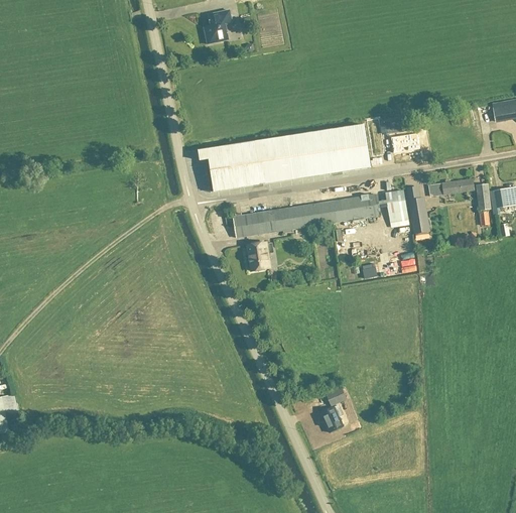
[(206,43),(227,38),(223,22),(230,21),(228,9),(207,14),(209,25),(202,26),(206,43)]
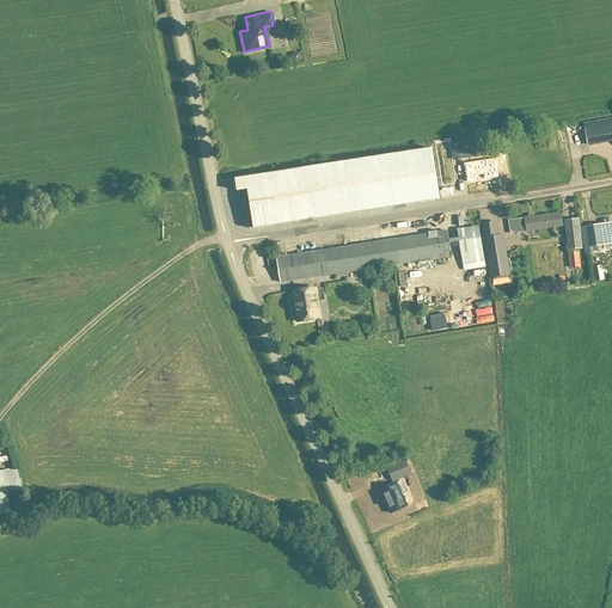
[(587,143),(611,139),(611,123),(583,129),(587,143)]
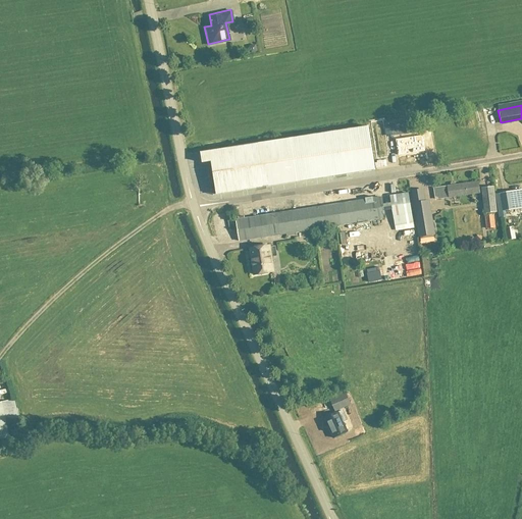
[(367,125),(200,151),(202,161),(211,160),(216,193),(374,168),(367,125)]
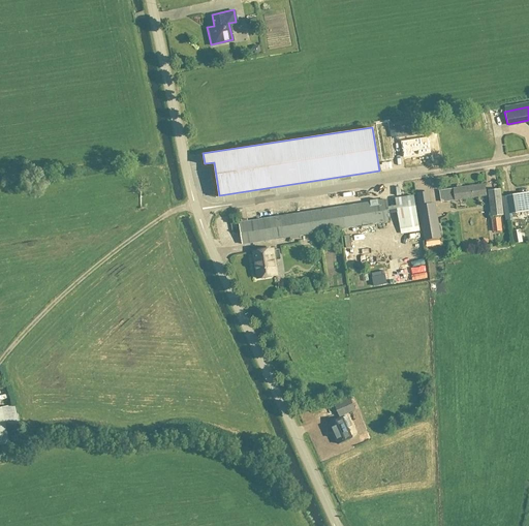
[(440,199),(485,194),(484,183),(439,189),(440,199)]
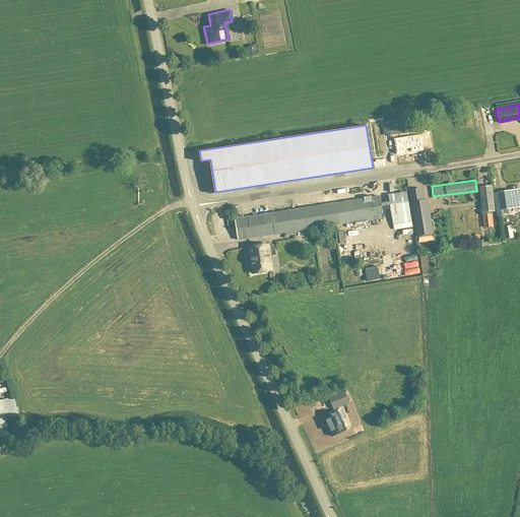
[(481,211),(488,210),(494,209),(491,185),(478,186),(481,211)]
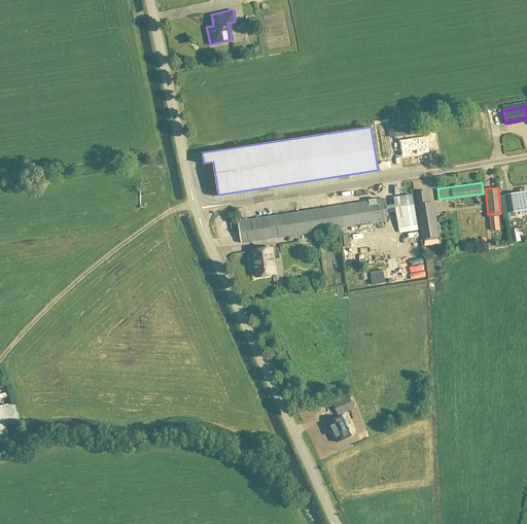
[(526,209),(526,194),(526,190),(505,194),(507,207),(516,206),(517,211),(526,209)]
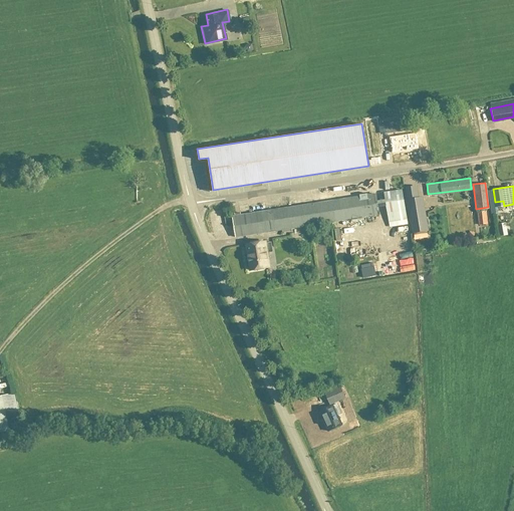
[(406,218),(401,189),(383,191),(388,221),(406,218)]
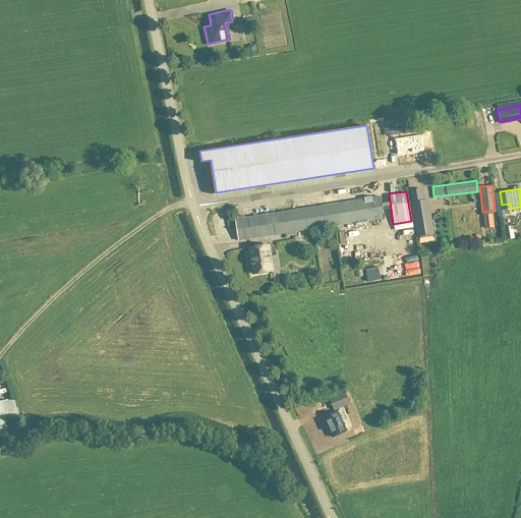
[(381,195),(235,218),(238,238),(384,216),(381,195)]
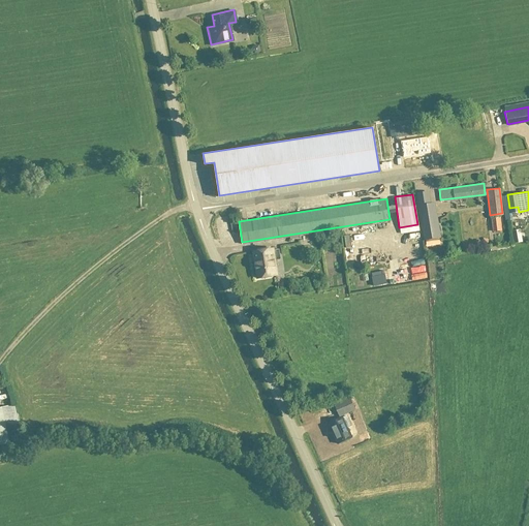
[(439,236),(434,202),(418,204),(424,238),(439,236)]
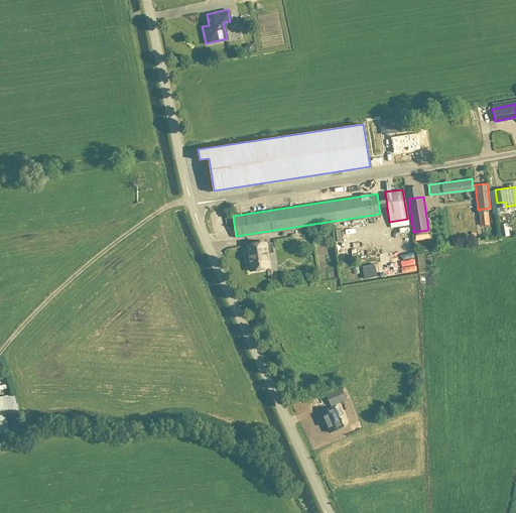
[(480,224),(484,224),(488,223),(487,211),(479,212),(480,224)]
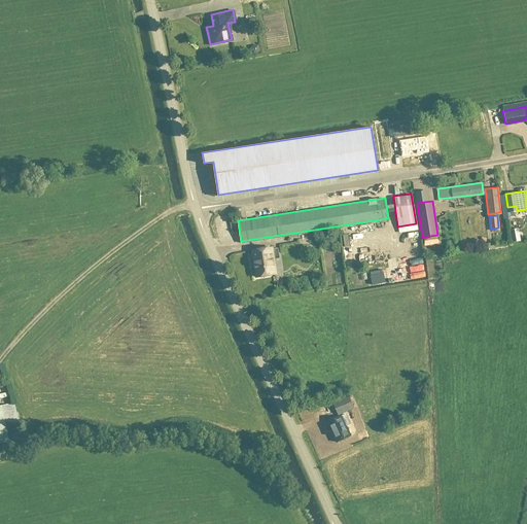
[(271,249),(271,247),(252,250),(256,277),(275,274),(272,258),(278,257),(277,248),(271,249)]
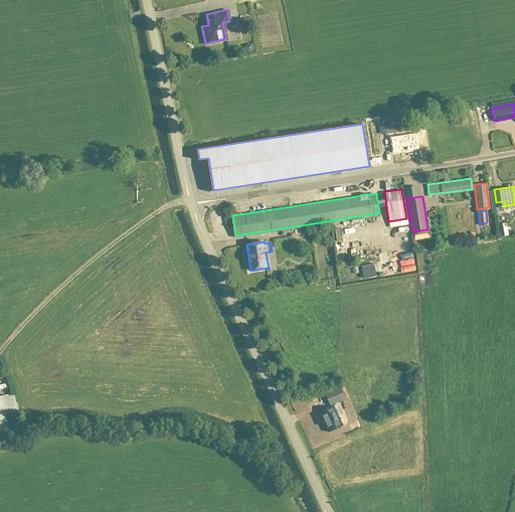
[(330,404),(345,398),(340,386),(325,392),(330,404)]
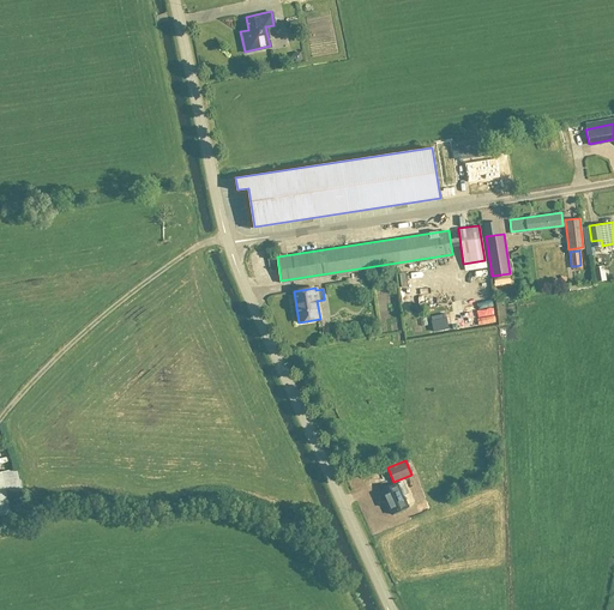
[(20,494),(16,469),(0,471),(0,514),(7,513),(5,496),(20,494)]
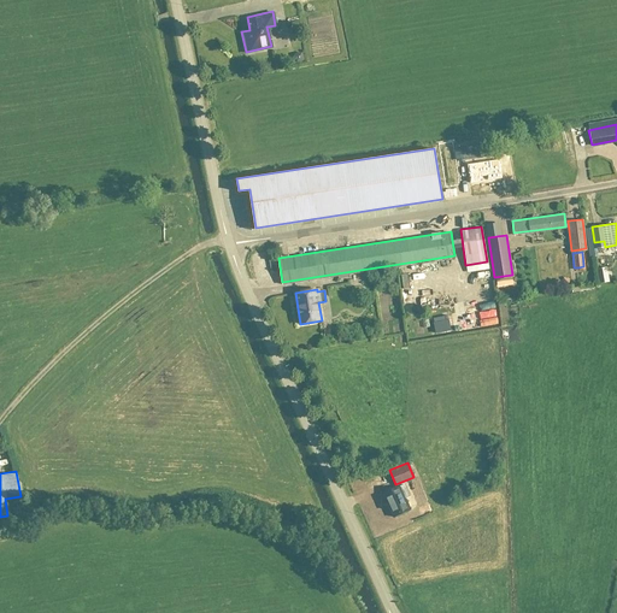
[(375,482),(387,477),(385,471),(372,476),(375,482)]
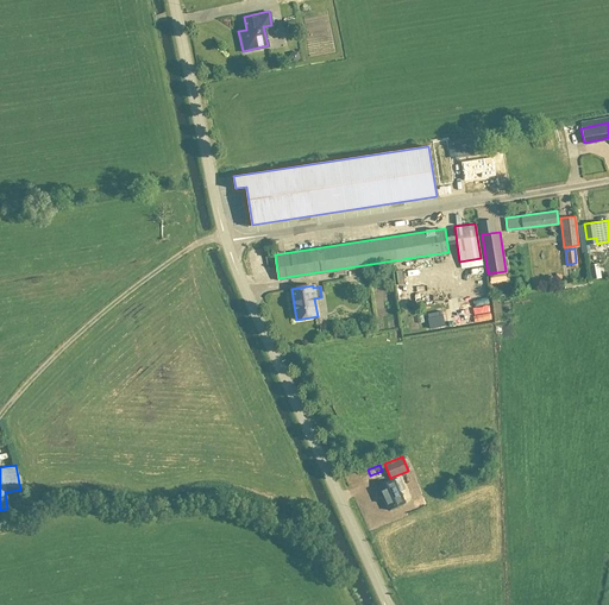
[(405,502),(400,491),(403,489),(399,478),(376,489),(380,497),(382,496),(388,510),(405,502)]
